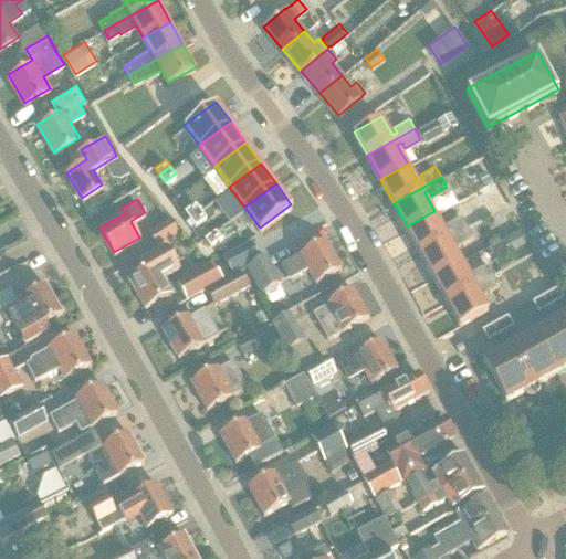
[(190,215),(201,207),(196,200),(185,208),(190,215)]
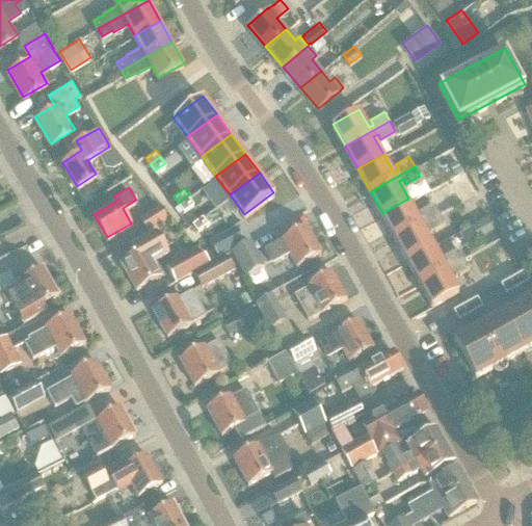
[(189,194),(179,203),(183,209),(193,202),(189,194)]
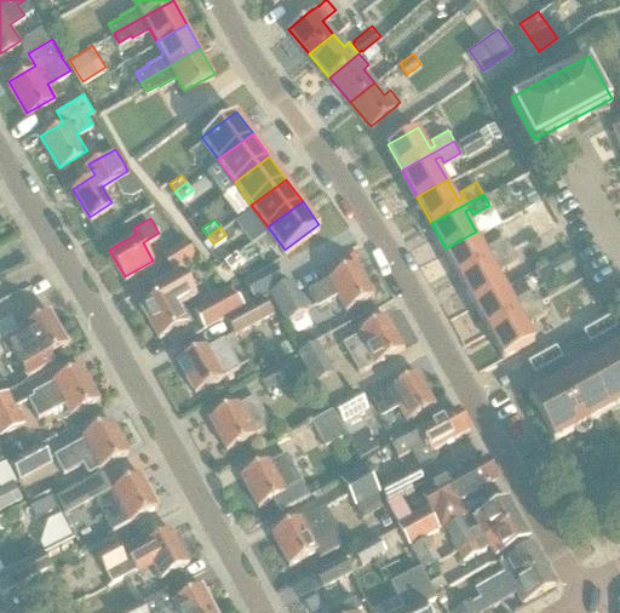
[(487,252),(476,231),(446,248),(460,275),(512,246),(505,234),(489,244),(493,250),(487,252)]
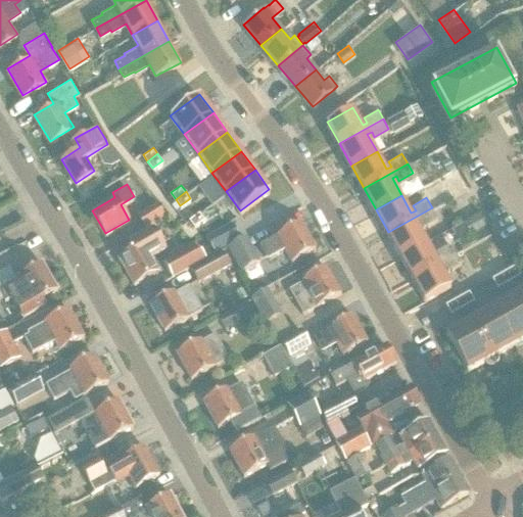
[(145,224),(164,213),(158,200),(138,213),(145,224)]
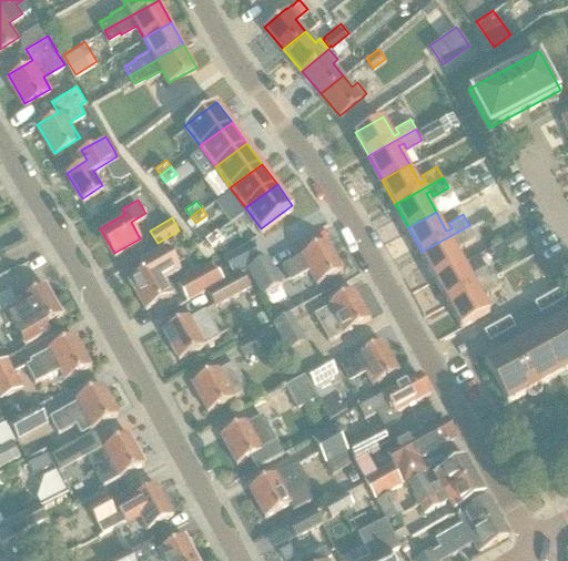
[(469,225),(422,252),(435,276),(463,259),(452,241),(457,238),(459,244),(475,235),(469,225)]
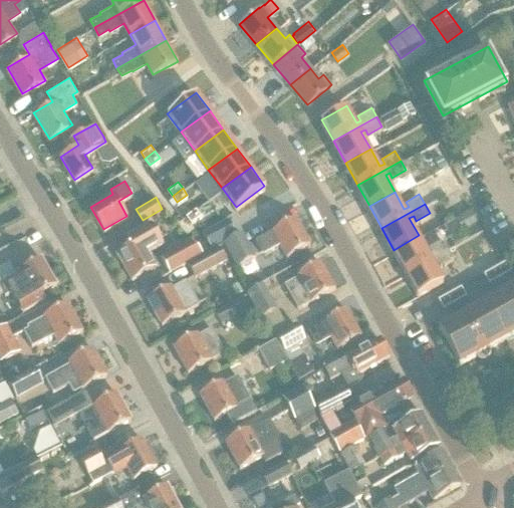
[(191,220),(201,213),(196,206),(186,214),(191,220)]
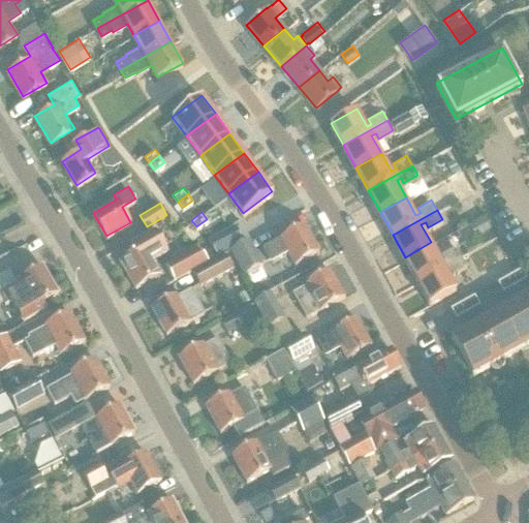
[(494,224),(487,212),(458,227),(464,240),(494,224)]
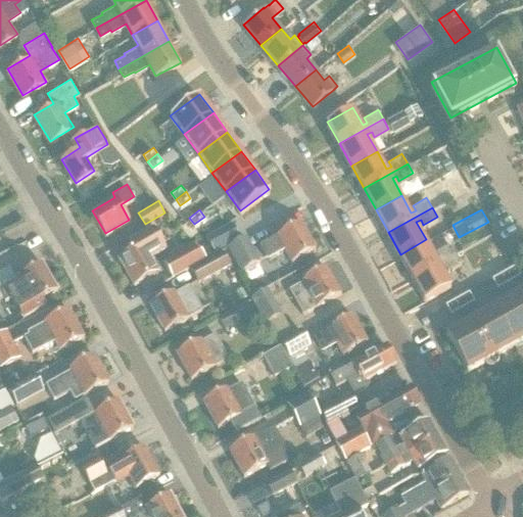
[(278,234),(265,241),(271,252),(284,244),(292,259),(316,245),(300,219),(277,232),(278,234)]
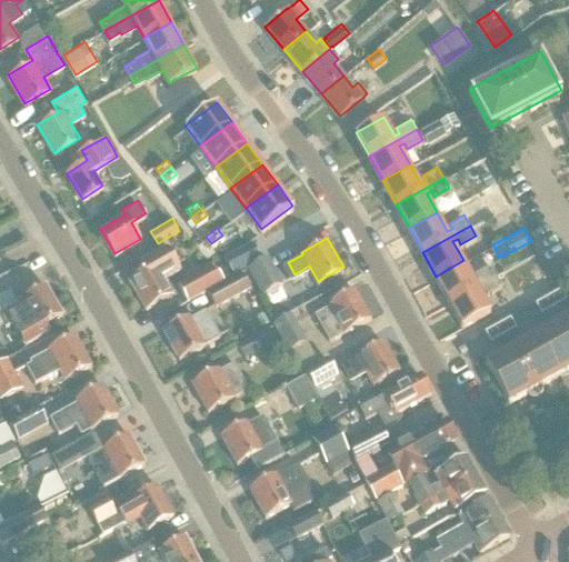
[(251,239),(226,254),(235,271),(261,256),(251,239)]
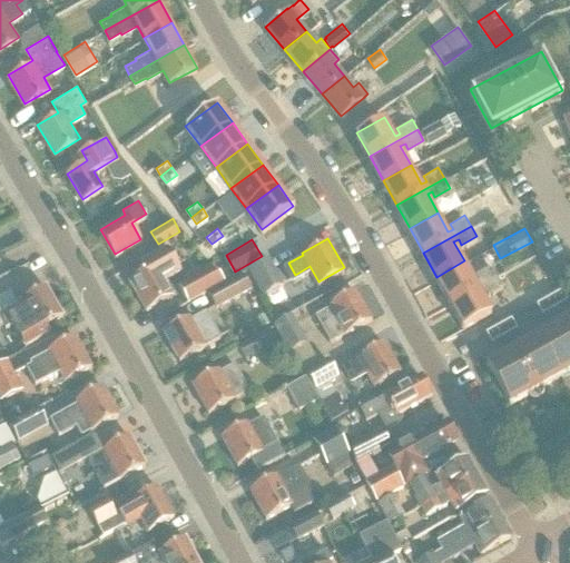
[(166,277),(182,268),(167,243),(139,259),(145,268),(128,278),(146,307),(174,292),(166,277)]
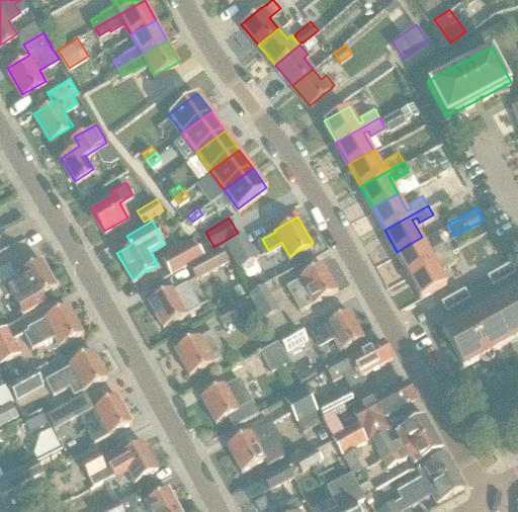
[(240,265),(257,256),(244,231),(226,241),(240,265)]
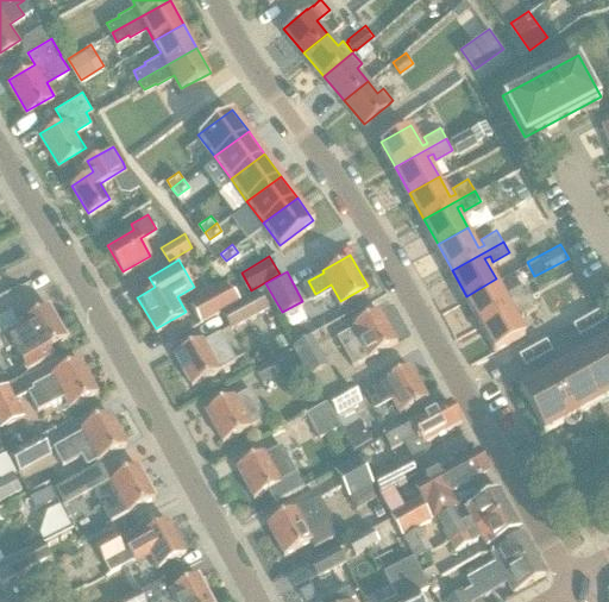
[(239,295),(249,290),(242,277),(233,283),(239,295)]
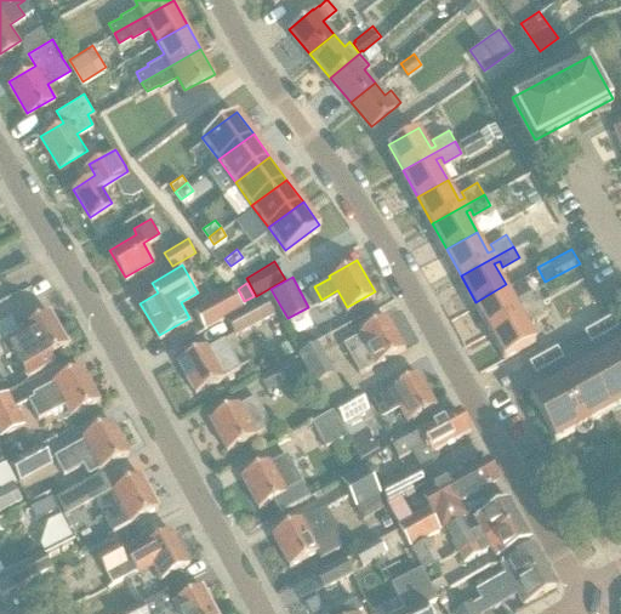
[(506,284),(476,302),(490,328),(542,299),(536,286),(519,296),(523,302),(517,305),(506,284)]
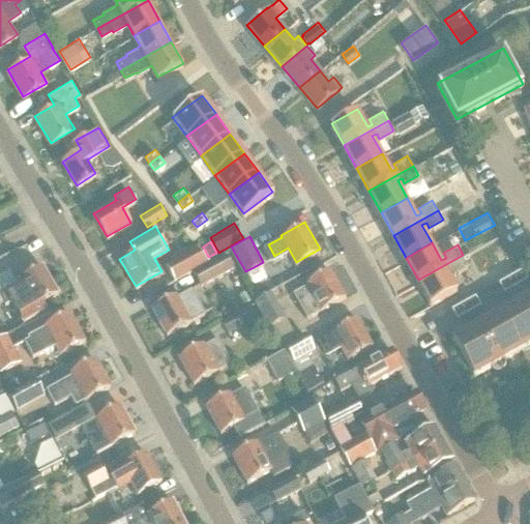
[(208,260),(201,250),(198,245),(166,263),(174,279),(208,260)]
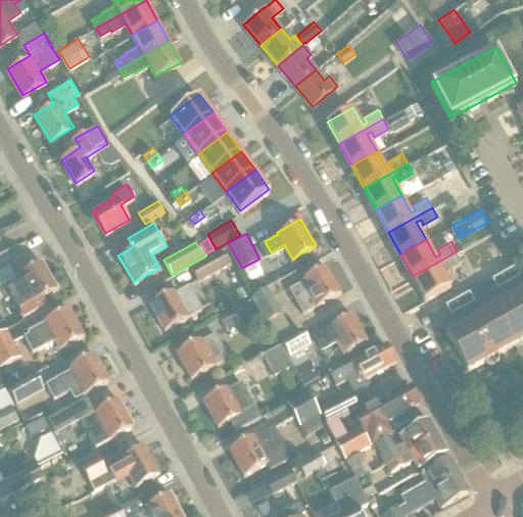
[(462,261),(457,251),(413,276),(425,298),(450,284),(440,266),(445,264),(447,269),(462,261)]
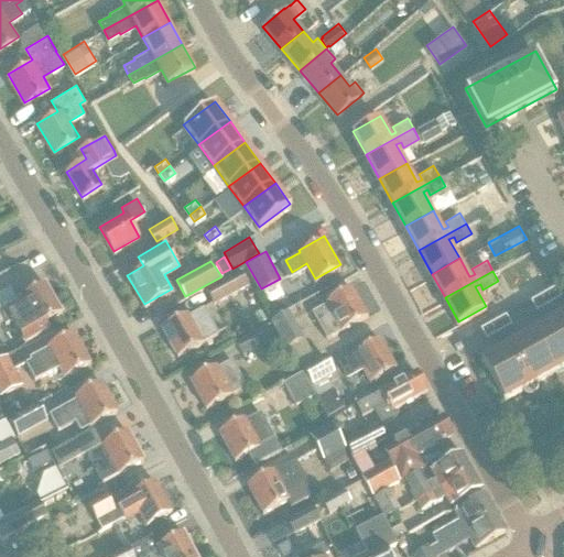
[(215,301),(245,284),(238,272),(208,288),(215,301)]
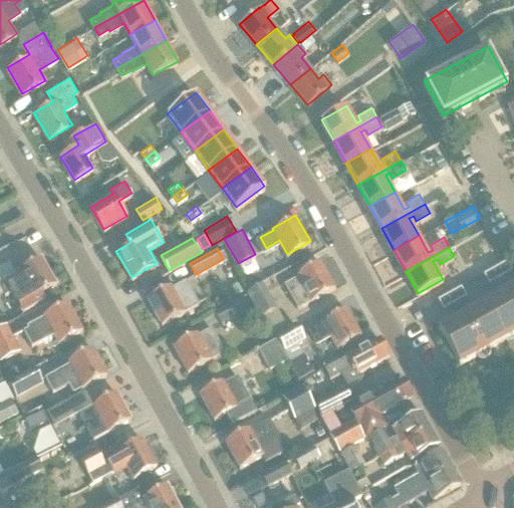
[(56,281),(41,255),(18,268),(19,271),(0,282),(0,285),(4,292),(12,288),(23,307),(44,295),(41,290),(56,281)]
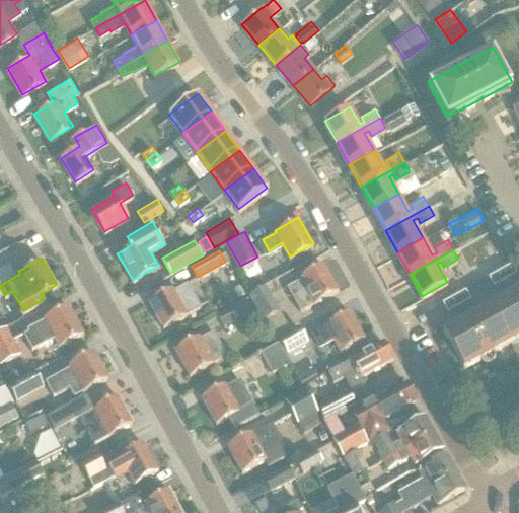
[(494,283),(517,270),(511,261),(489,274),(494,283)]
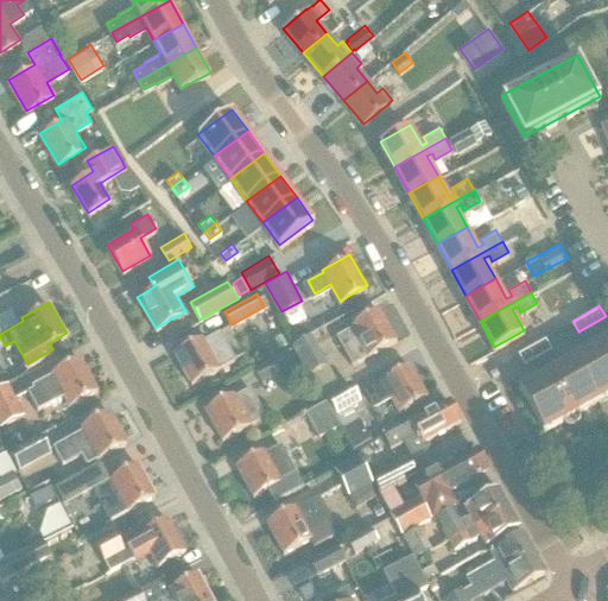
[(350,356),(353,361),(368,353),(396,337),(379,307),(350,322),(352,324),(336,333),(341,340),(350,356)]
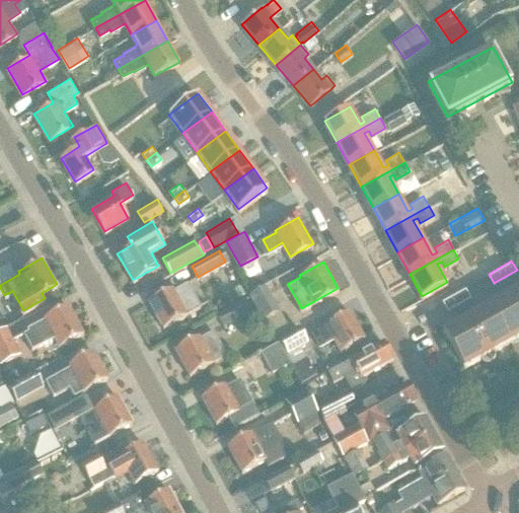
[(188,280),(173,287),(172,285),(149,298),(163,325),(188,312),(187,311),(200,304),(188,280)]
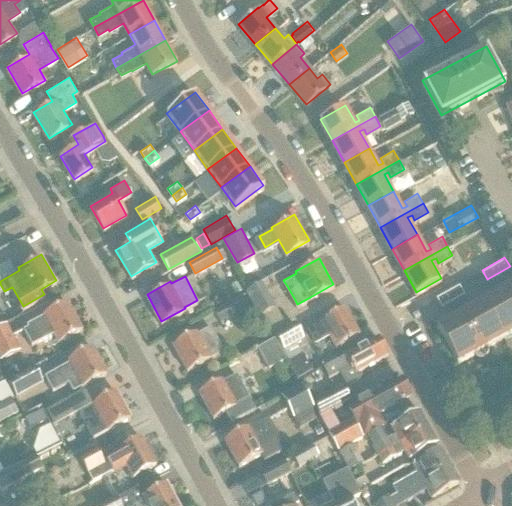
[(262,280),(247,287),(261,312),(276,304),(262,280)]
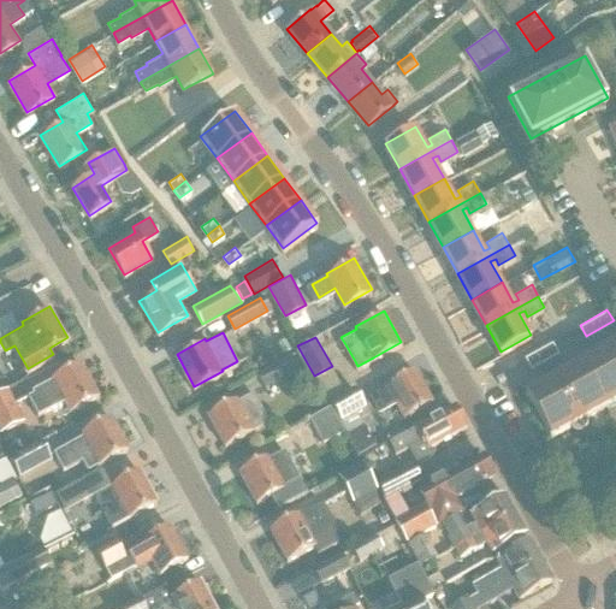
[(550,433),(615,396),(615,338),(526,390),(550,433)]
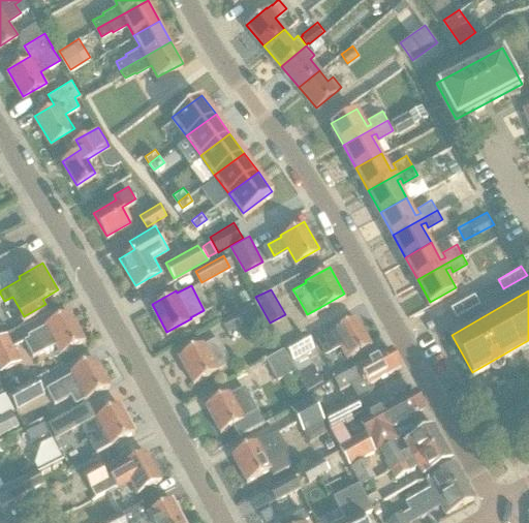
[(457,314),(479,302),(474,293),(450,305),(457,314)]
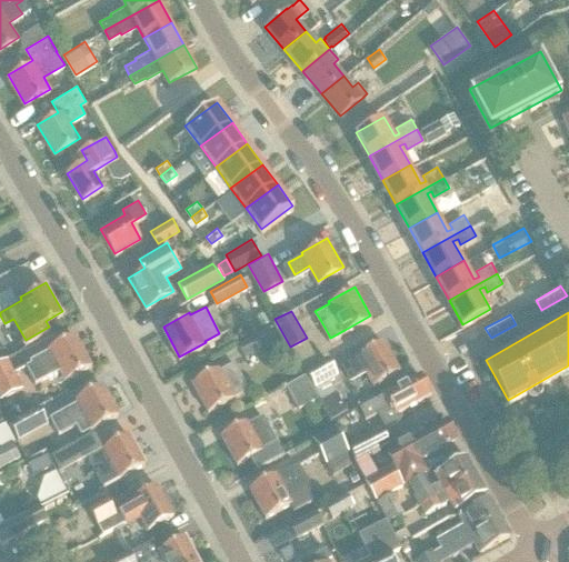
[(246,353),(277,335),(270,323),(239,341),(246,353)]
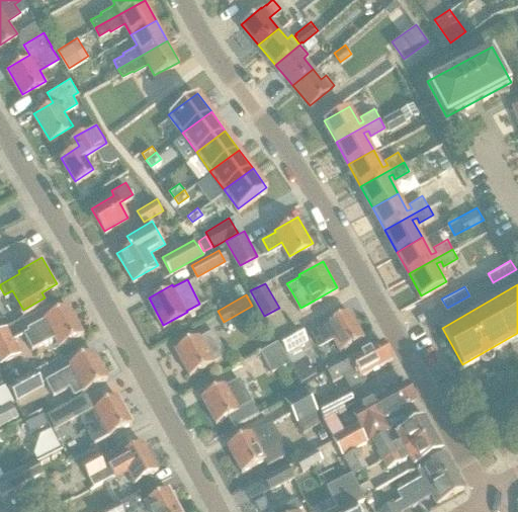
[(31,346),(55,334),(59,343),(83,330),(68,303),(45,316),(45,317),(26,326),(27,328),(23,330),(31,346)]
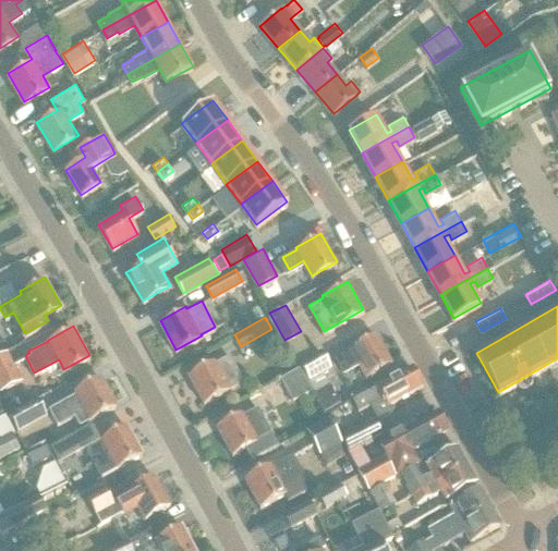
[(366,375),(391,360),(376,331),(350,346),(351,349),(338,356),(343,367),(358,358),(366,375)]
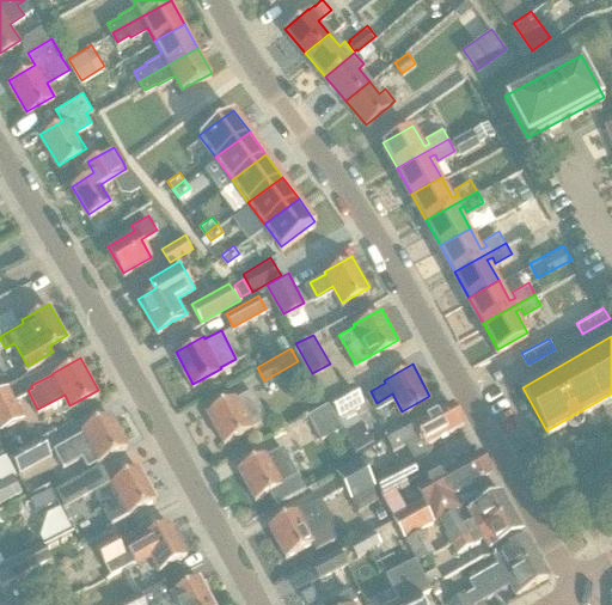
[(0,425),(24,414),(7,382),(0,384),(0,425)]
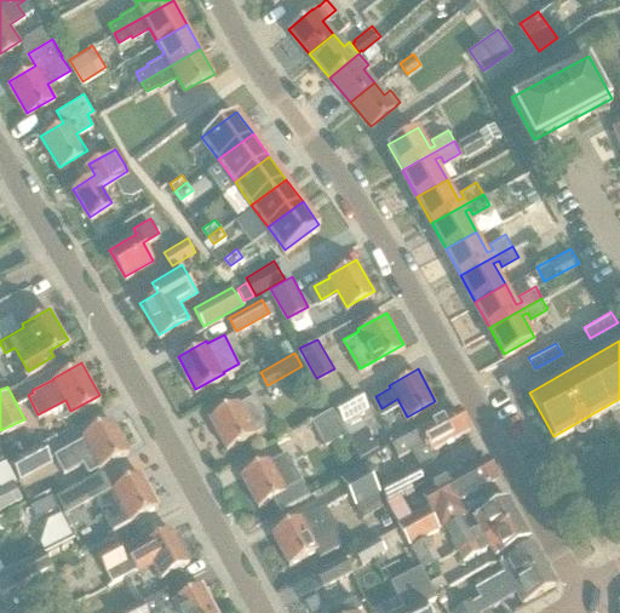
[(357,387),(333,400),(332,400),(343,420),(349,418),(346,412),(366,401),(357,387)]
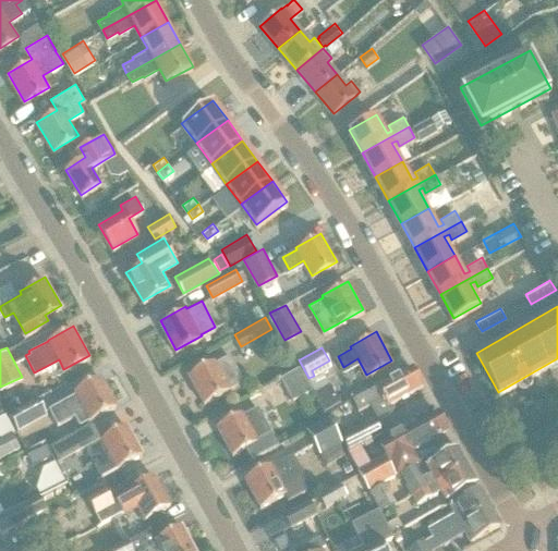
[(229,386),(244,378),(230,352),(215,360),(214,358),(189,372),(204,401),(230,387),(229,386)]
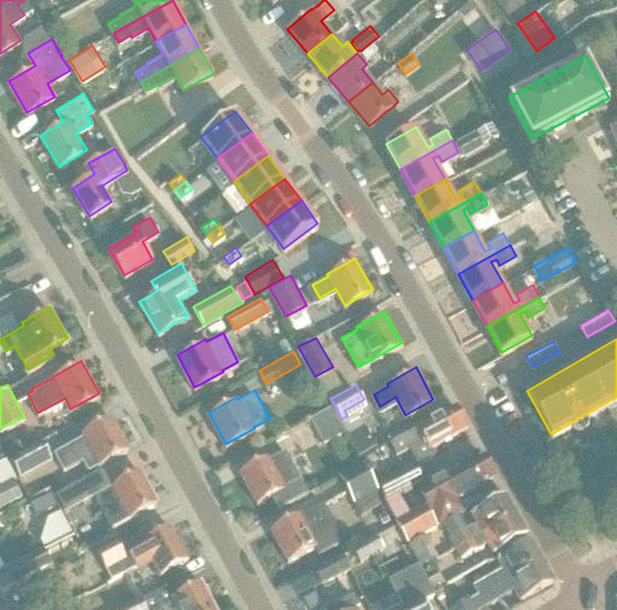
[(345,428),(339,416),(331,403),(310,415),(324,440),(345,428)]
